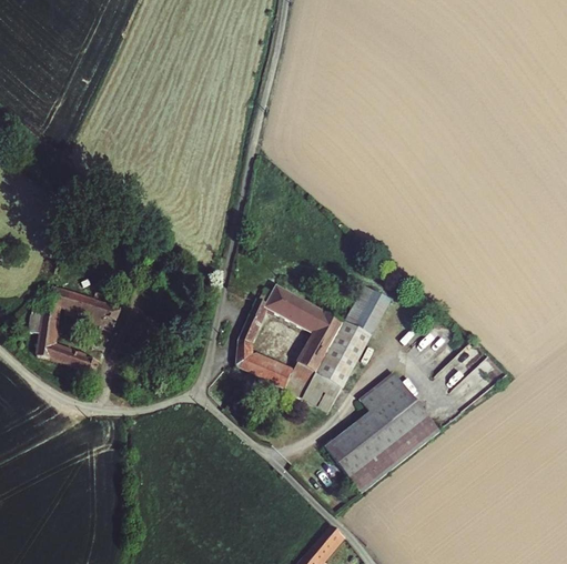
[(124,296),(111,292),(97,289),(94,298),(61,285),(48,284),(43,312),(32,311),(29,330),(40,332),(37,352),(51,356),(95,372),(100,360),(53,343),(60,305),(67,306),(66,311),(77,315),(79,310),(87,312),(85,318),(101,324),(92,345),(103,350),(122,305),(121,305),(124,296)]
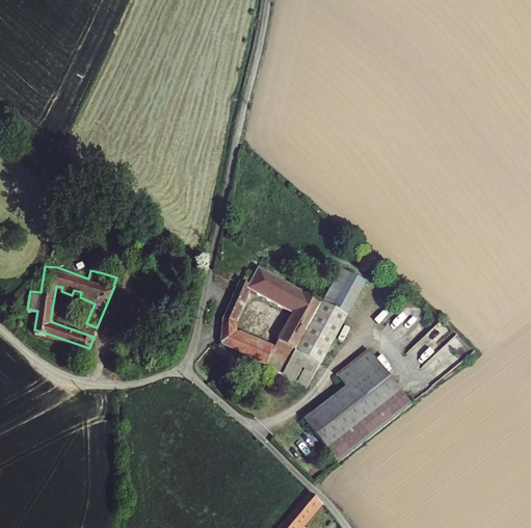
[(249,268),(244,280),(241,279),(223,321),(221,339),(223,343),(268,363),(309,385),(347,314),(323,300),(303,289),(260,266),(257,271),(249,268)]
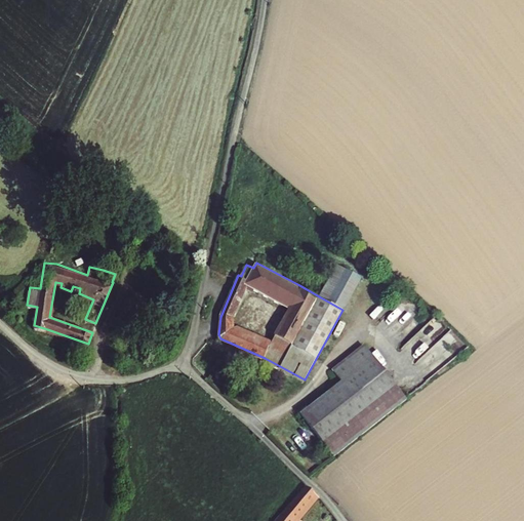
[(319,296),(343,310),(361,276),(337,263),(319,296)]
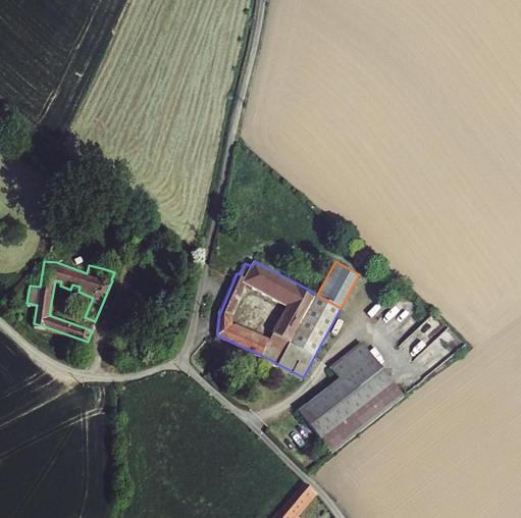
[(331,366),(340,377),(371,352),(364,342),(331,366)]
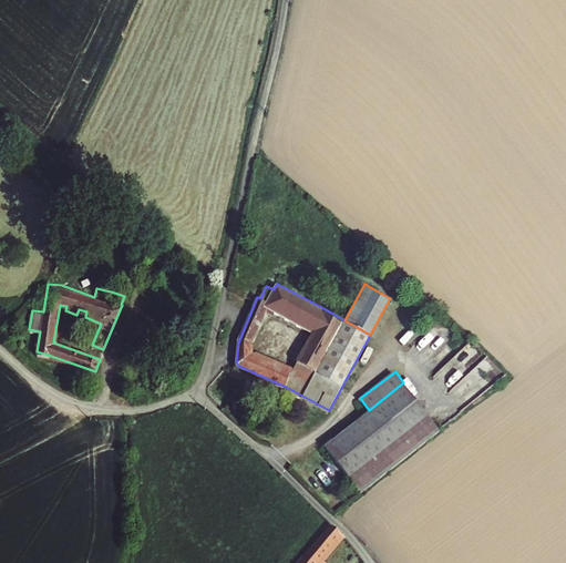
[(403,382),(369,410),(323,446),(360,493),(440,431),(403,382)]
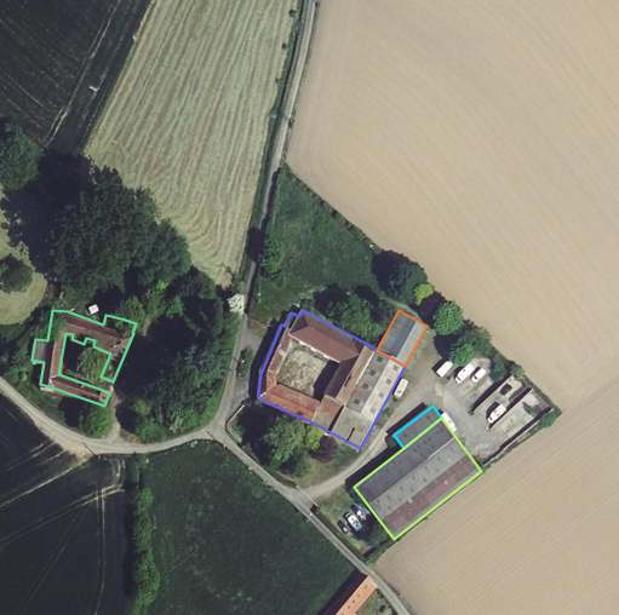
[(345,614),(374,581),(365,572),(331,609),(325,614),(345,614)]
